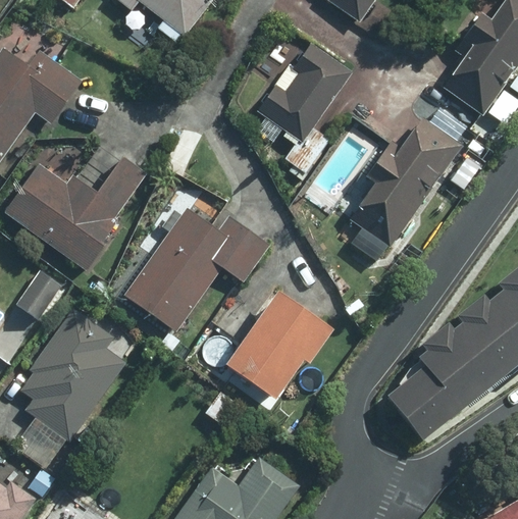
[(121,0),(131,8),(137,0),(141,0),(164,18),(158,26),(173,39),(179,32),(183,34),(209,0),(121,0)]
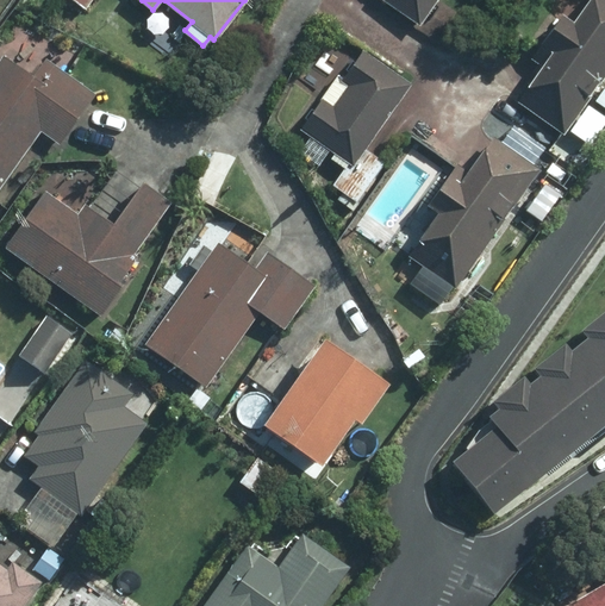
[(391,0),(419,20),(432,0),(391,0)]
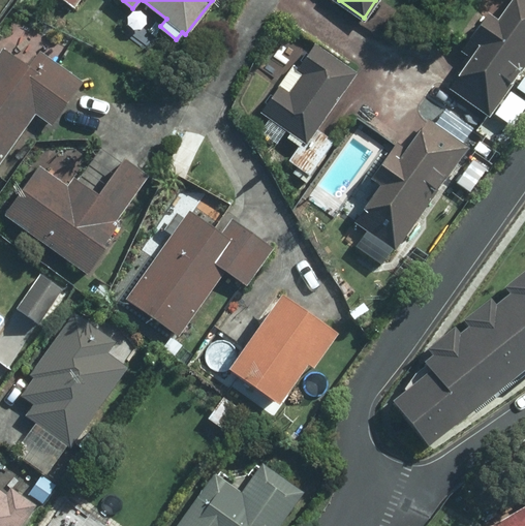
[(490,119),(524,69),(524,0),(508,0),(492,23),(483,16),(458,50),(470,58),(448,89),(490,119)]
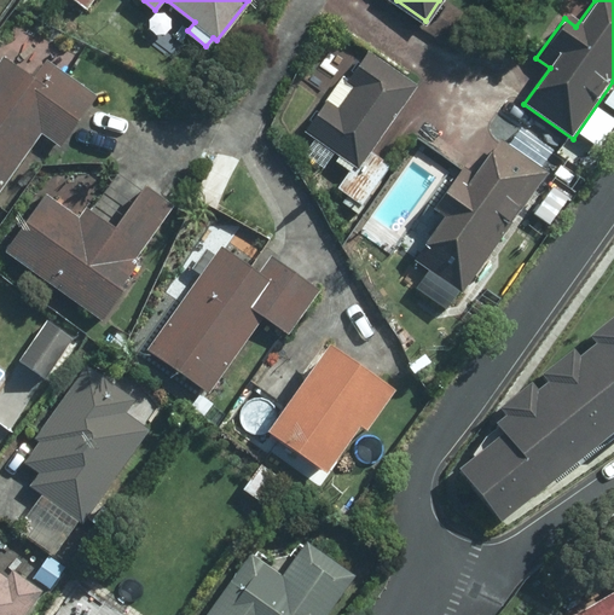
[(481,18),(463,6),(452,23),(469,35),(481,18)]
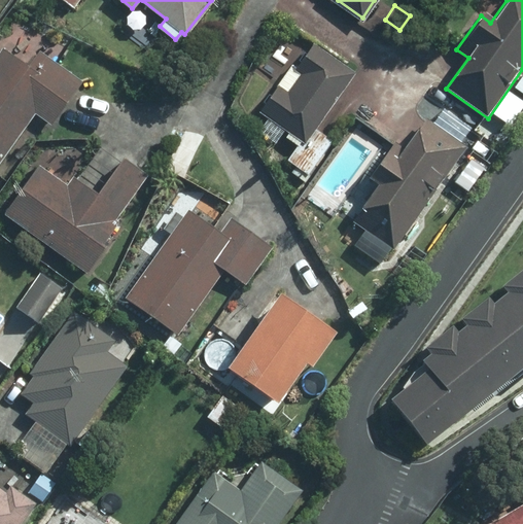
[(336,98),(353,72),(313,44),(298,67),(292,63),(259,109),(303,139),(288,158),(308,172),(330,139),(315,127),(336,98)]
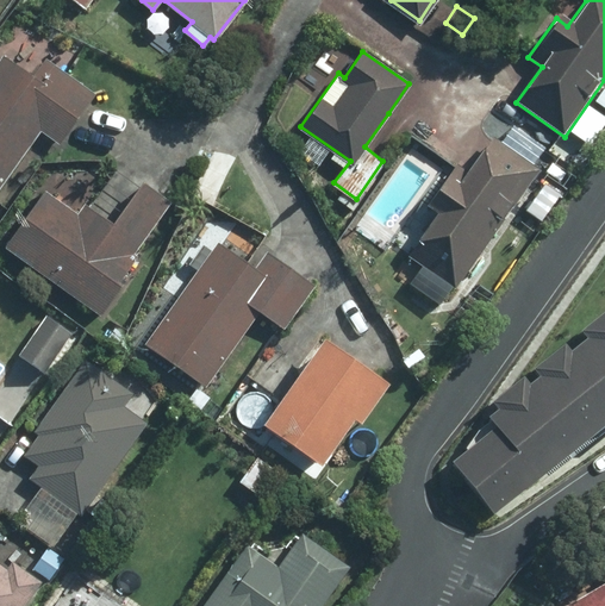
[(2,56),(0,60),(0,182),(39,126),(58,141),(93,92),(47,58),(33,76),(2,56)]
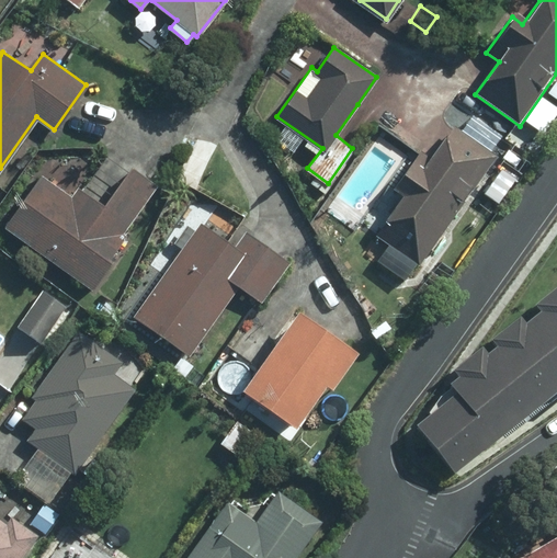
[(378,232),(419,262),(496,155),(455,126),(446,138),(443,136),(430,157),(421,150),(394,190),(401,196),(383,221),(385,223),(378,232)]
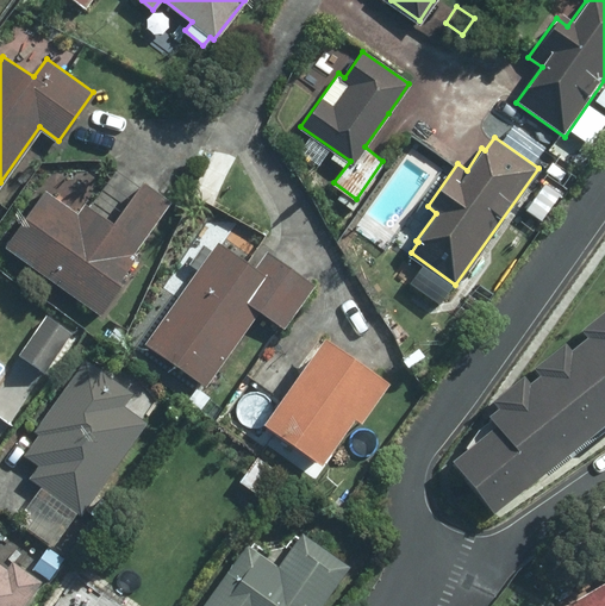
[(45,192),(7,245),(99,312),(118,286),(113,282),(133,255),(130,252),(168,200),(142,182),(112,225),(83,205),(78,214),(45,192)]
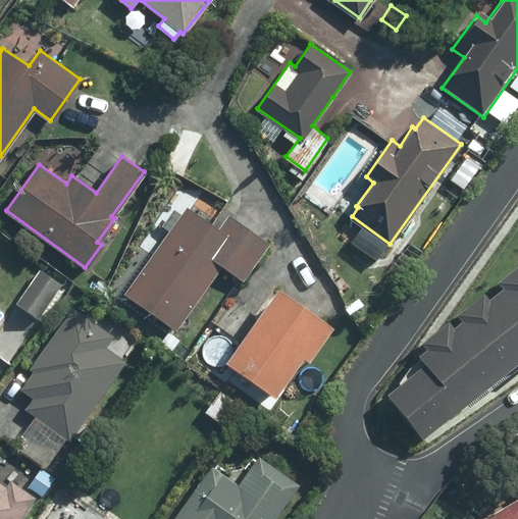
[(483,169),(467,157),(452,177),(468,190),(483,169)]
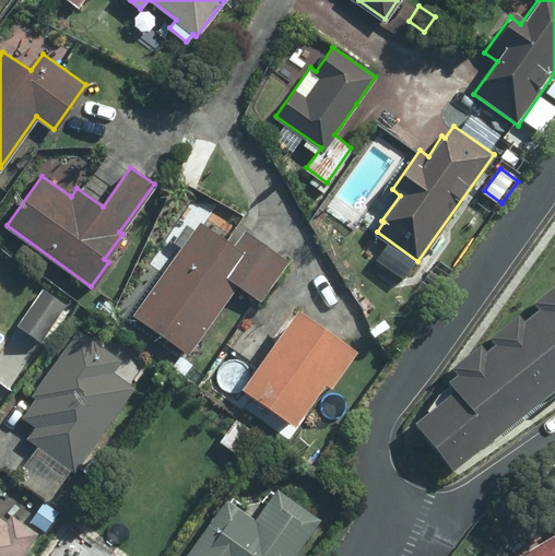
[(201,222),(134,314),(188,352),(237,283),(260,300),(287,261),(245,232),(234,246),(201,222)]
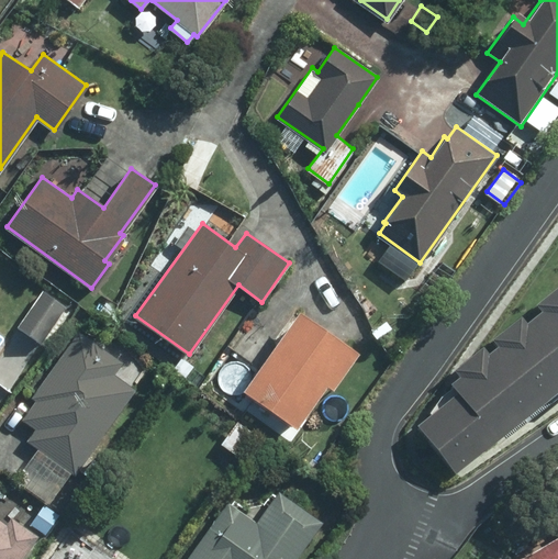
[(65,306),(26,279),(2,314),(41,342),(65,306)]
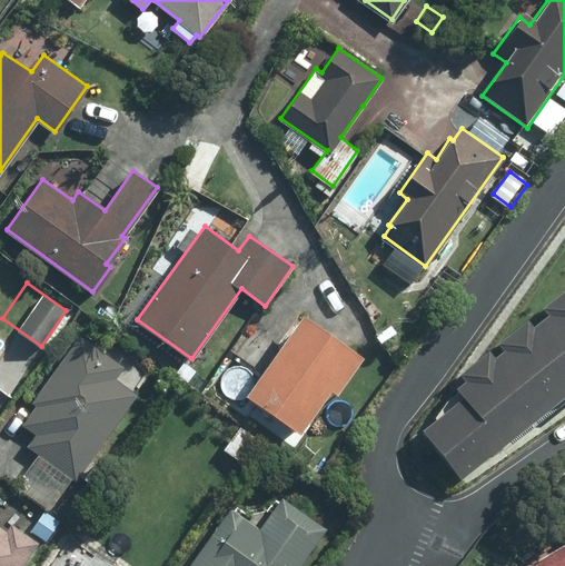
[(466,393),(419,430),(458,485),(564,397),(564,293),(456,380),(466,393)]
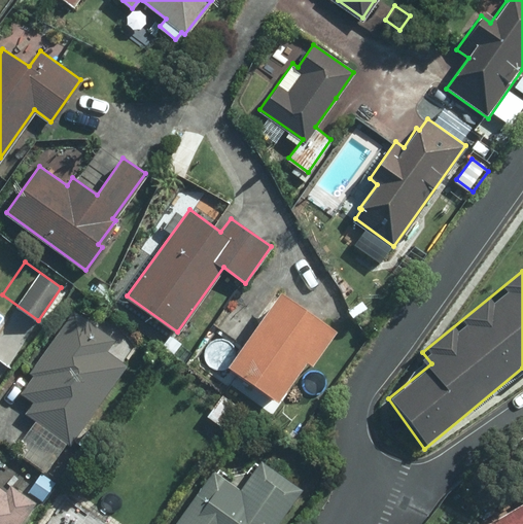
[(108,289),(101,282),(93,291),(101,299),(108,289)]
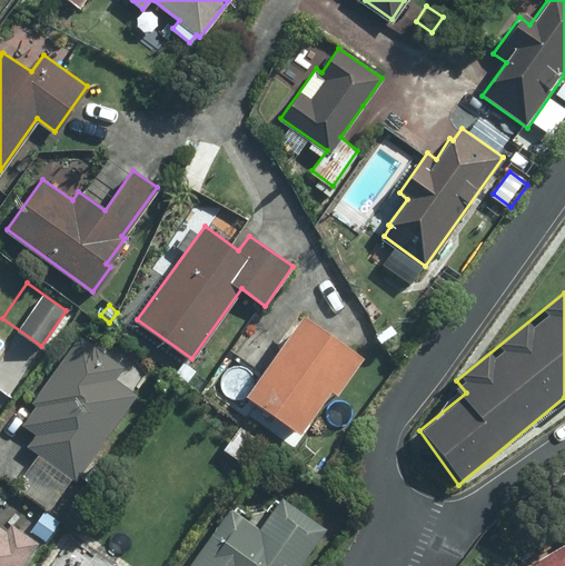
[(303,317),(245,398),(297,434),(327,391),(334,396),(360,357),(303,317)]
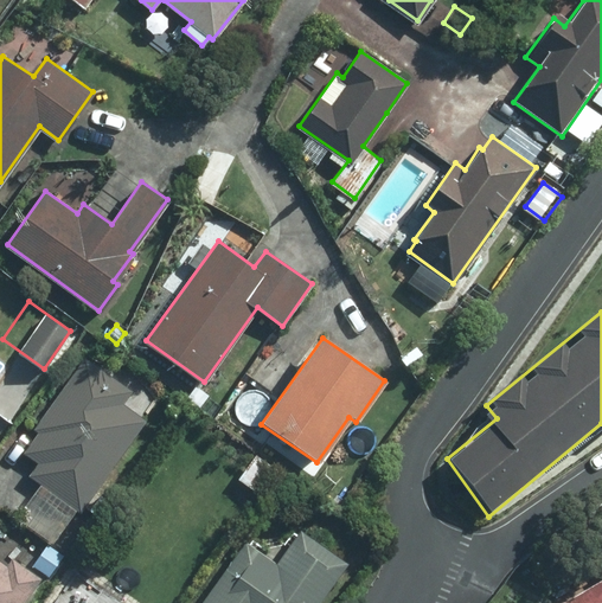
[(19,517),(55,541),(78,508),(81,510),(145,419),(121,403),(130,390),(85,358),(36,428),(42,431),(26,451),(40,462),(31,476),(43,483),(19,517)]
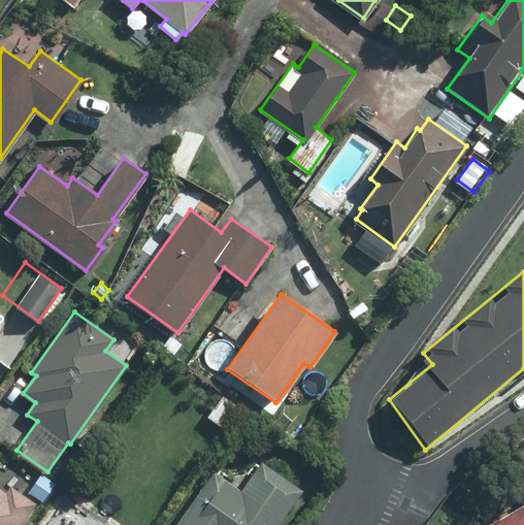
[(165,343),(175,352),(183,342),(172,334),(165,343)]
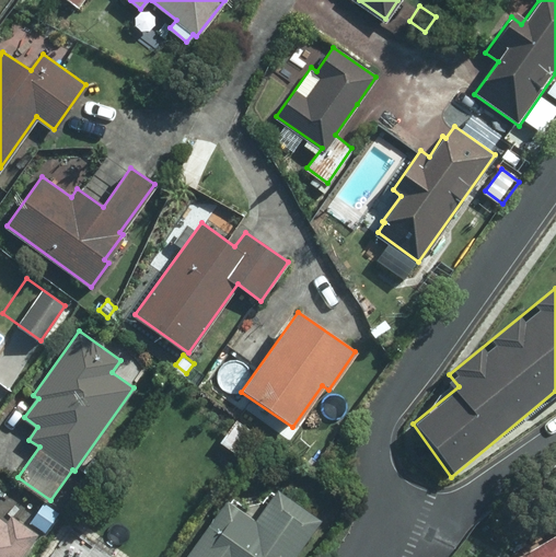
[(236,420),(221,442),(240,456),(255,434),(236,420)]
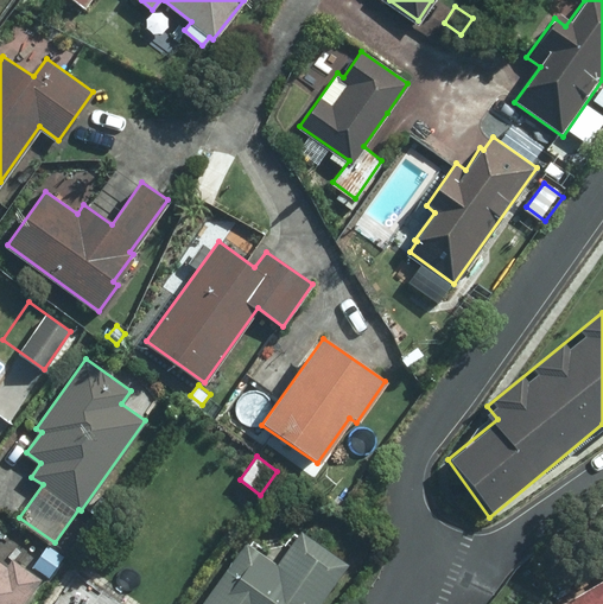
[(112,500),(102,493),(90,508),(100,515),(112,500)]
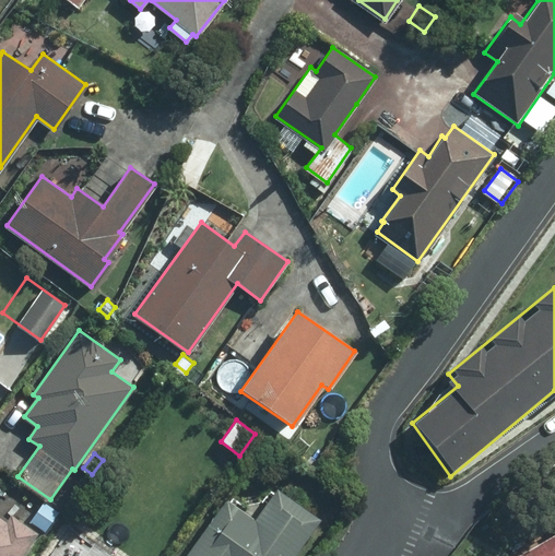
[(291,555),(318,519),(276,489),(255,520),(227,500),(187,555),(291,555)]
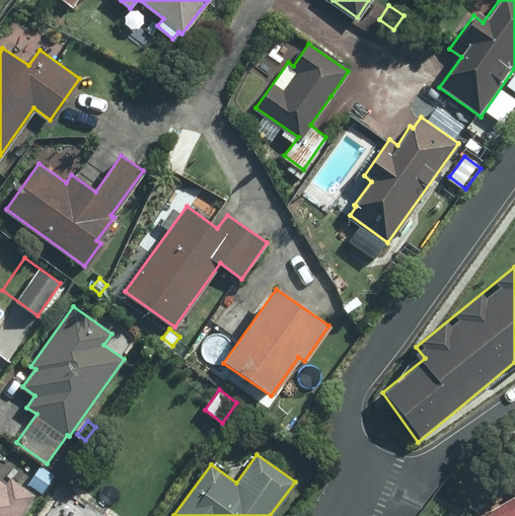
[(42,465),(29,483),(42,492),(54,474),(42,465)]
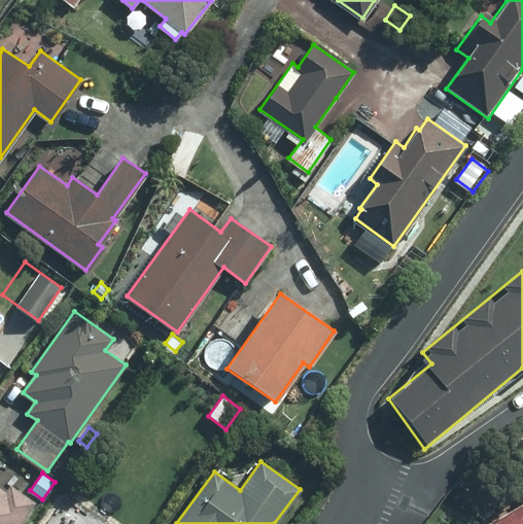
[(0,523),(19,523),(34,503),(11,486),(6,493),(0,488),(0,523)]
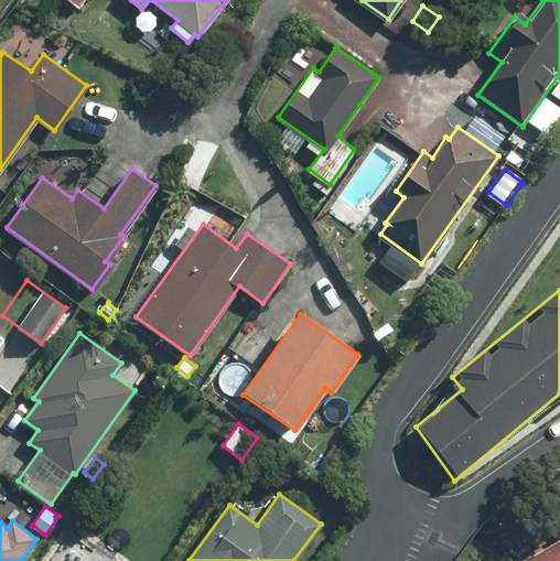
[(559,540),(517,560),(559,560),(559,540)]
